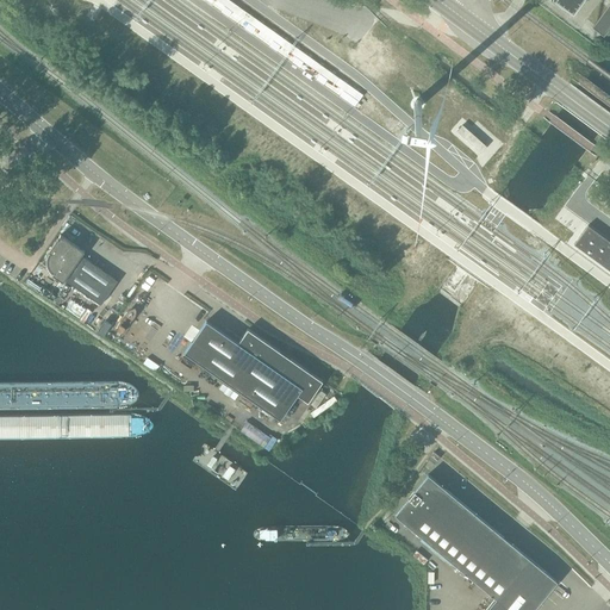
[(554,0),(555,0),(564,7),(572,13),(572,12),(578,5),(580,1),(582,0),(554,0)]
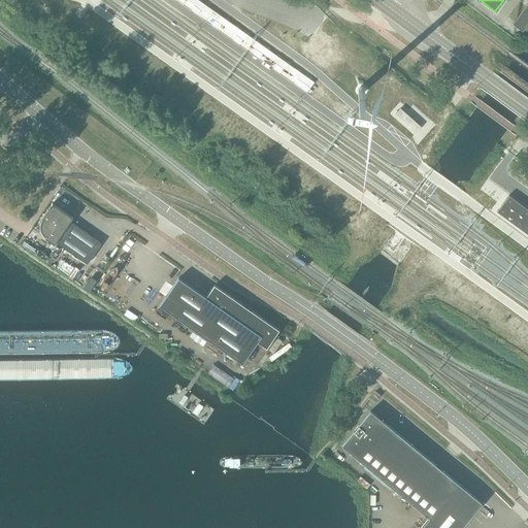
[(520,34),(527,23),(527,2),(527,4),(526,5),(510,27),(516,31),(520,34)]
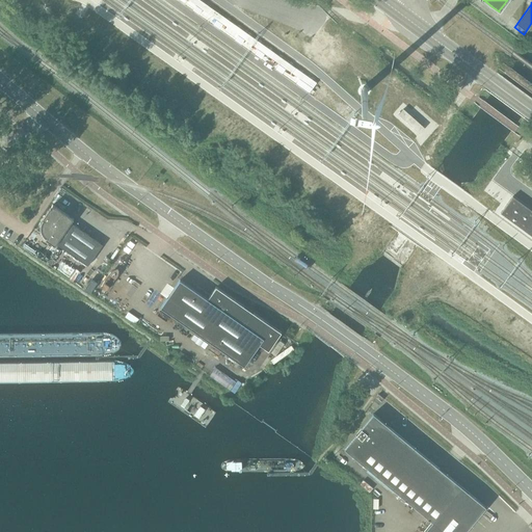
[(424,128),(403,109),(398,114),(419,132),(424,128)]
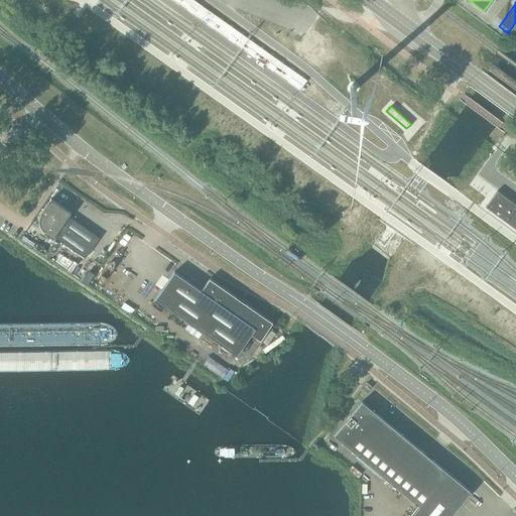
[(515,204),(497,190),(485,207),(515,229),(515,204)]
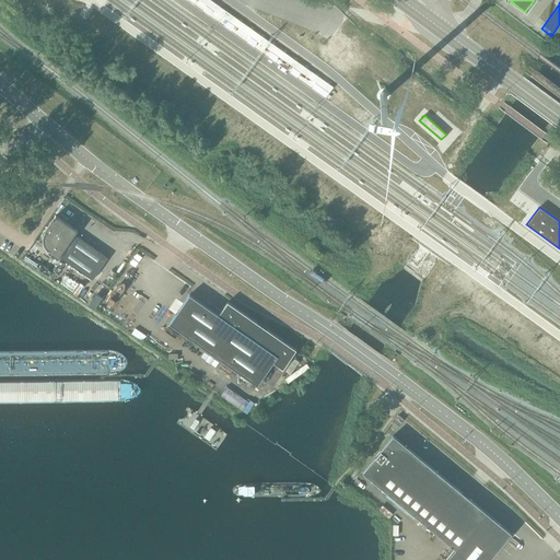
[(108,258),(74,234),(70,231),(72,228),(55,216),(45,231),(45,232),(44,233),(44,234),(44,236),(43,237),(43,240),(43,241),(43,242),(44,243),(44,244),(44,245),(45,246),(46,248),(48,251),(49,251),(48,252),(49,253),(51,251),(57,255),(59,257),(92,280),(108,258)]
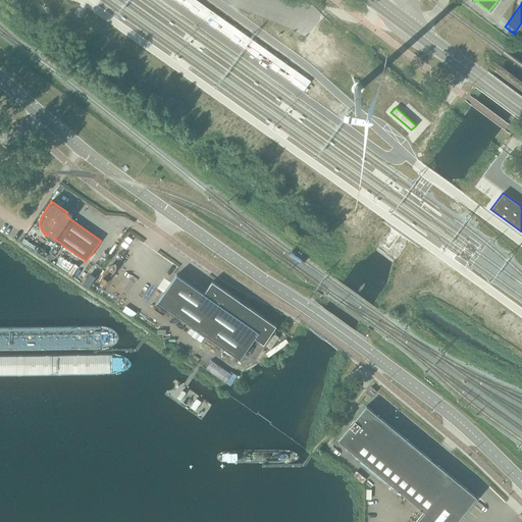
[(242,303),(212,281),(204,293),(204,294),(176,274),(174,277),(167,288),(157,302),(240,359),(254,338),(263,345),(275,326),(246,305),(244,304),(242,303)]
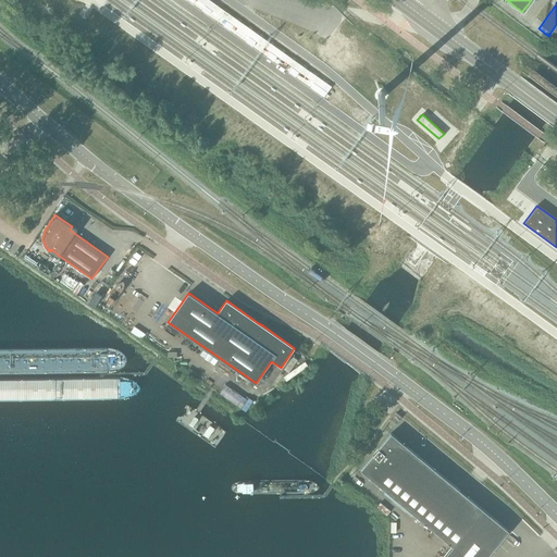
[(247,400),(226,387),(222,394),(243,408),(247,400)]
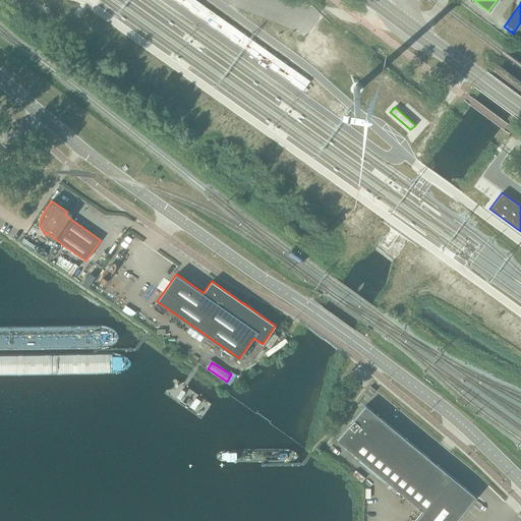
[(371,395),(375,391),(374,390),(373,389),(372,388),(370,386),(365,392),(370,396),(371,395)]
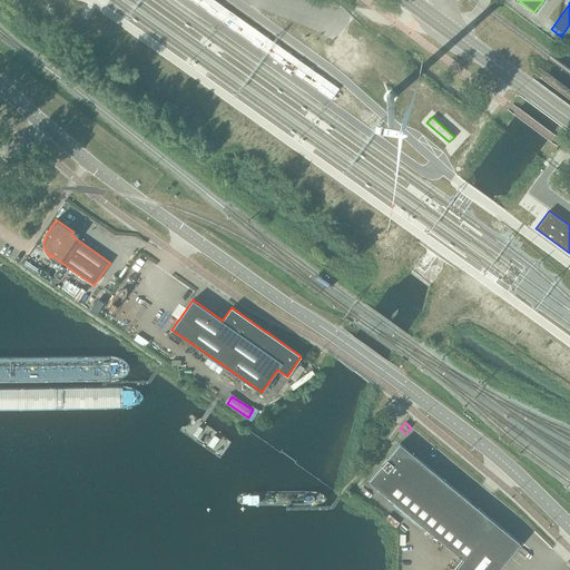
[(521,543),(494,522),(474,504),(414,455),(413,454),(413,455),(411,454),(408,452),(409,451),(406,449),(400,443),(369,481),(394,502),(438,538),(458,554),(463,559),(454,569),(498,569),(503,563),(521,543)]
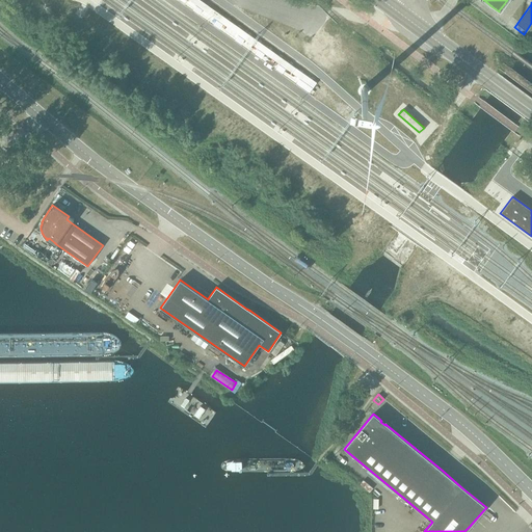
[(381,421),(380,422),(383,424),(386,425),(386,424),(387,425),(388,423),(381,417),(379,419),(381,421)]
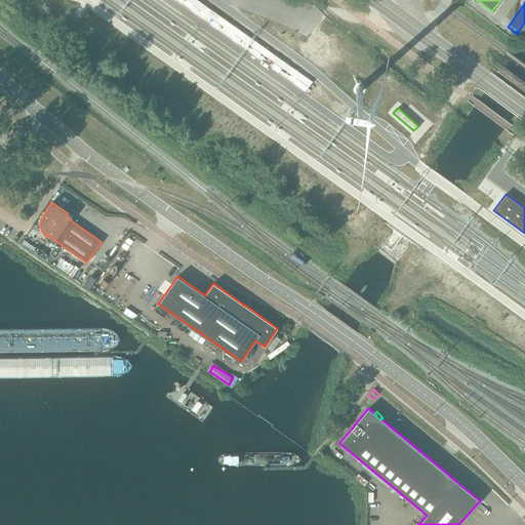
[(403,495),(363,462),(361,466),(401,498),(403,495)]
